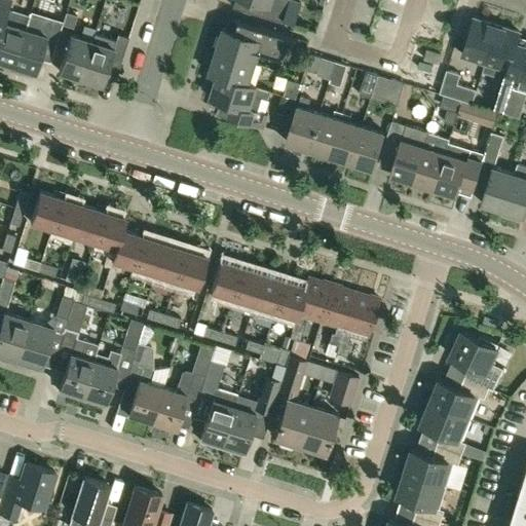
[(0,0),(0,61),(12,65),(29,15),(28,14),(9,9),(12,0),(0,0)]
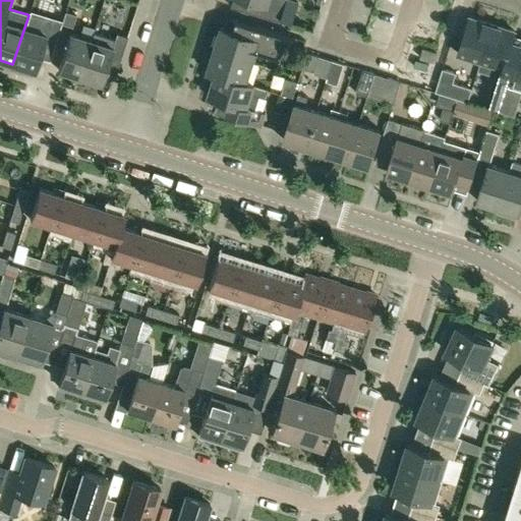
[(250,12),(280,21),(286,0),(253,0),(254,0),(250,12)]
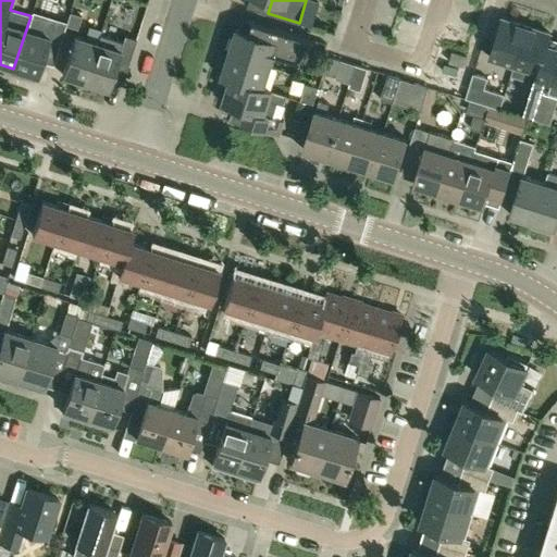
[(65,25),(76,28),(81,15),(69,11),(65,25)]
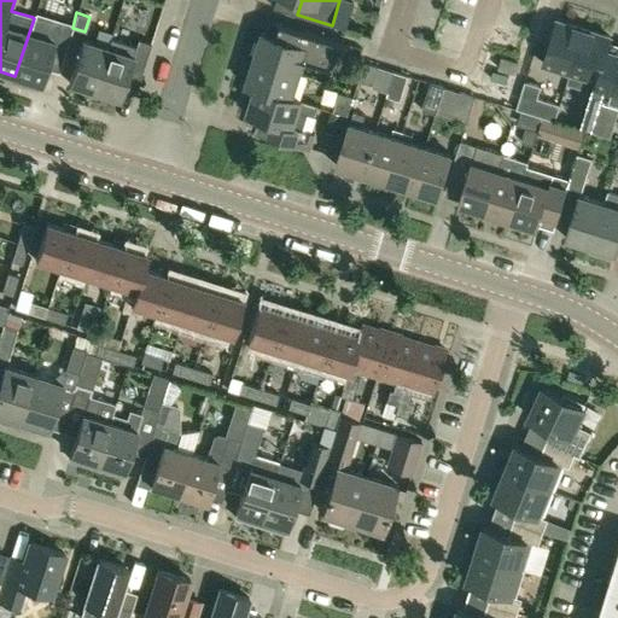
[(41,85),(59,25),(47,22),(48,18),(34,13),(33,17),(34,18),(15,76),(41,85)]
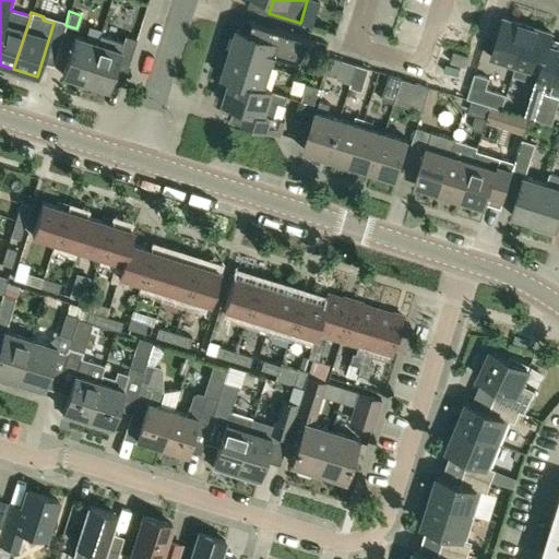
[(515,64),(527,25),(503,19),(491,57),(515,64)]
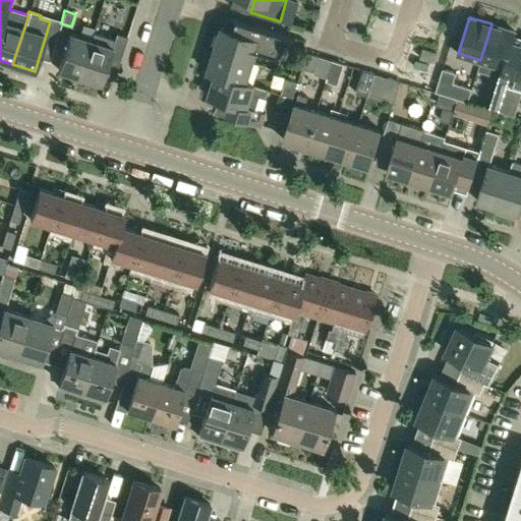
[(232,31),(221,26),(214,49),(252,61),(255,51),(258,50),(280,56),(287,35),(236,19),(232,31)]
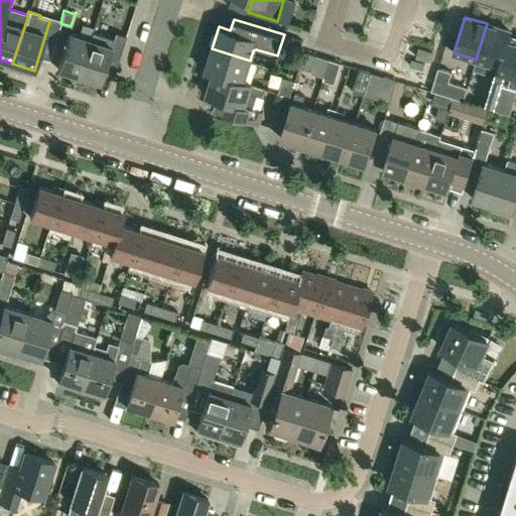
[(487,23),(476,59),(487,63),(484,73),(492,76),(483,105),(496,109),(503,86),(512,57),(513,54),(515,46),(515,44),(515,42),(507,39),(510,30),(487,23)]
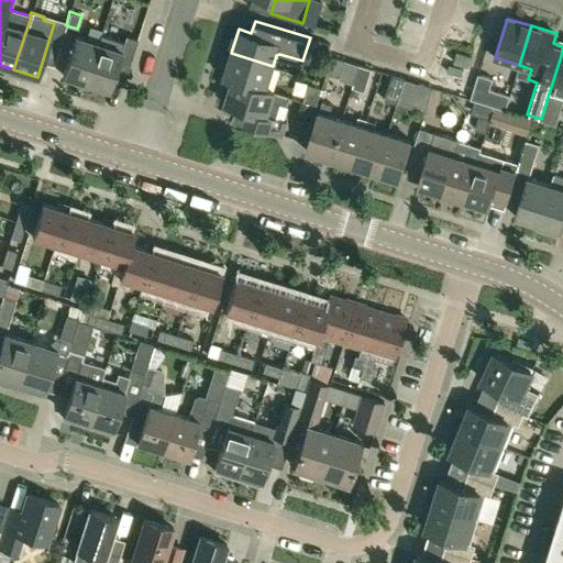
[(62,75),(86,83),(98,43),(75,35),(62,75)]
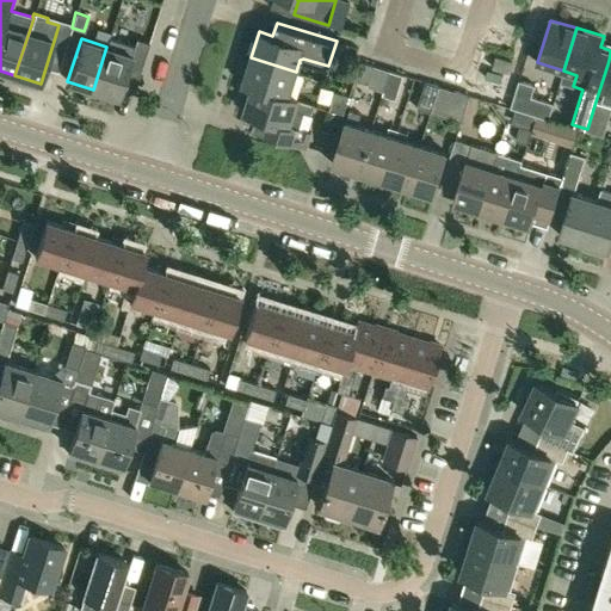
[(131,55),(106,47),(93,90),(118,98),(130,60),(142,63),(149,43),(136,38),(131,55)]
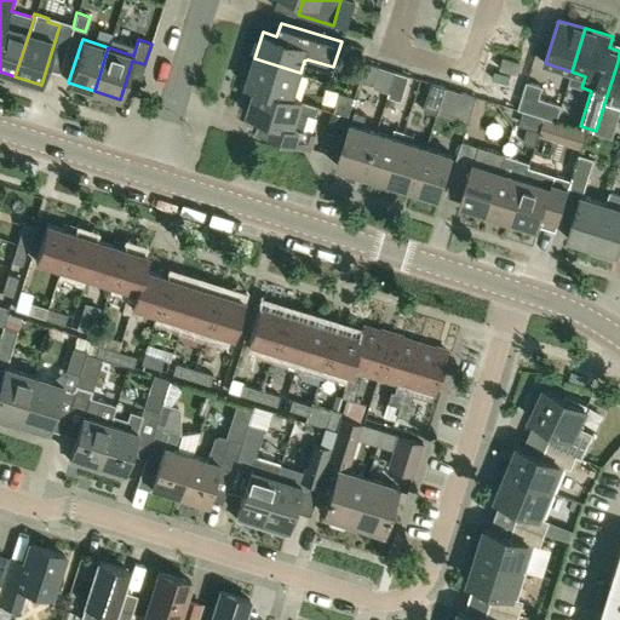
[(619,55),(619,56),(616,65),(615,69),(604,103),(619,108),(619,55)]
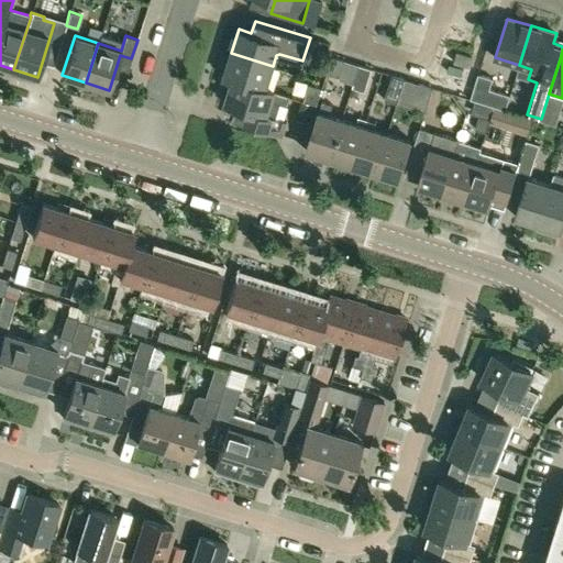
[(472,56),(456,51),(453,62),(468,66),(472,56)]
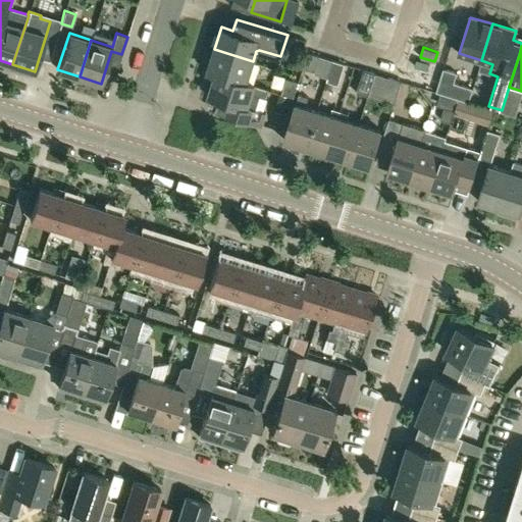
[(247,83),(247,82),(253,61),(214,49),(207,71),(209,71),(215,73),(215,72),(247,83)]
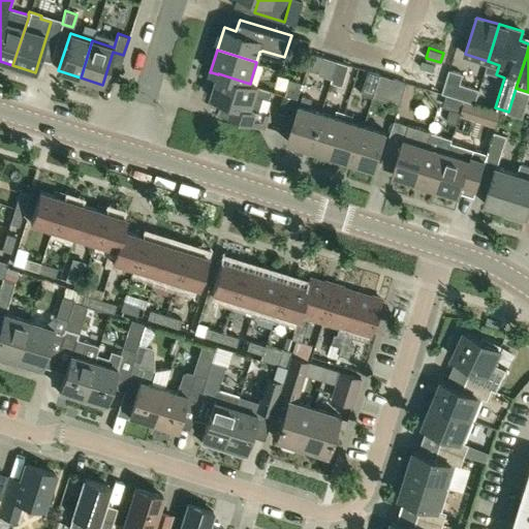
[(318,72),(323,57),(311,53),(306,68),(318,72)]
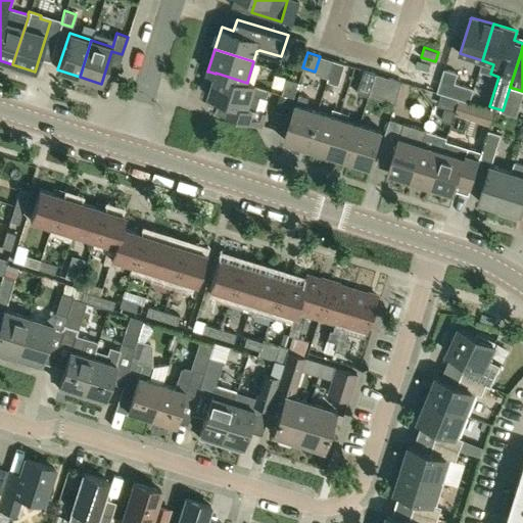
[(338,85),(345,63),(333,60),(327,82),(338,85)]
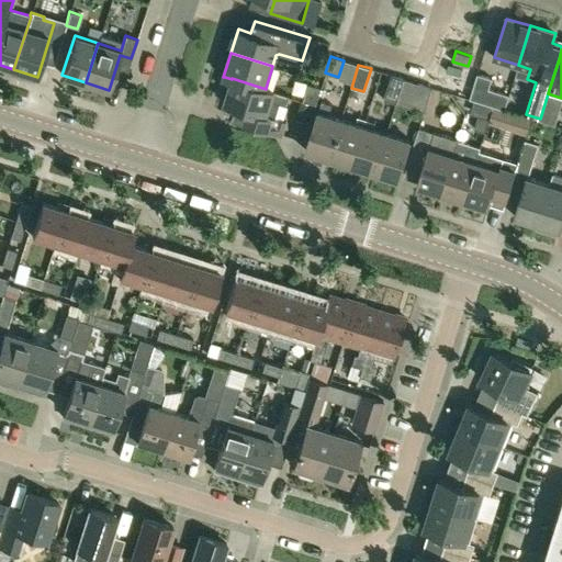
[(469,99),(504,110),(509,96),(489,89),(492,78),(476,74),(469,99)]
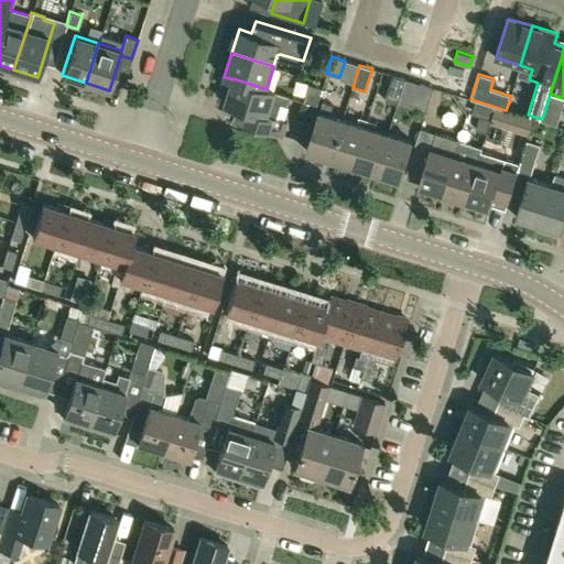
[(397,105),(405,78),(392,75),(384,100),(397,105)]
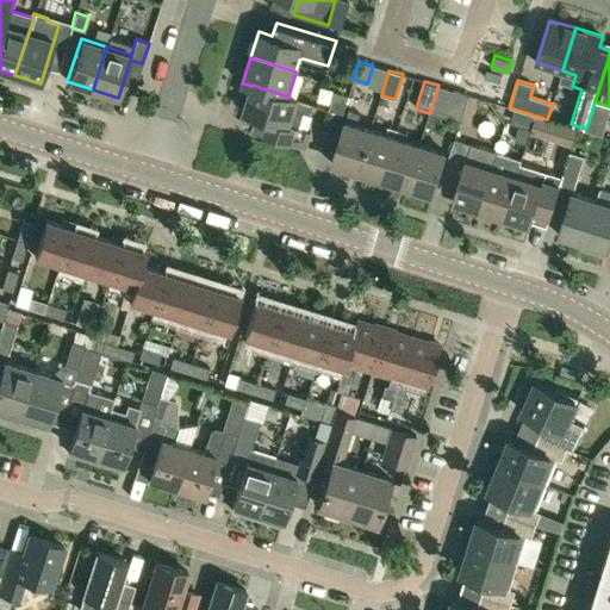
[(297,99),(288,95),(288,97),(251,85),(251,86),(244,83),(238,101),(246,104),(243,111),(256,116),(253,130),(306,145),(310,131),(288,125),(294,110),(310,114),(313,104),(297,99)]
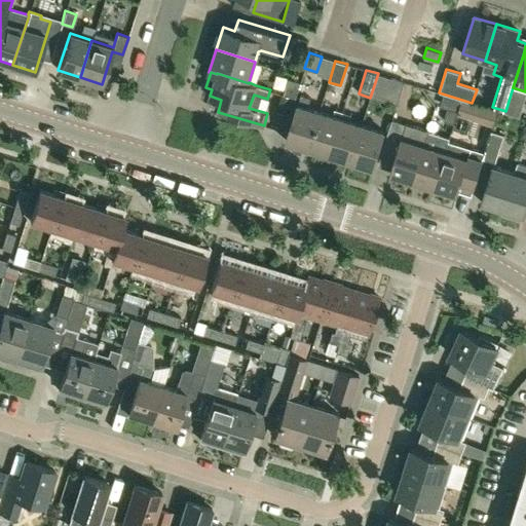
[(308,89),(326,94),(328,81),(310,77),(308,89)]
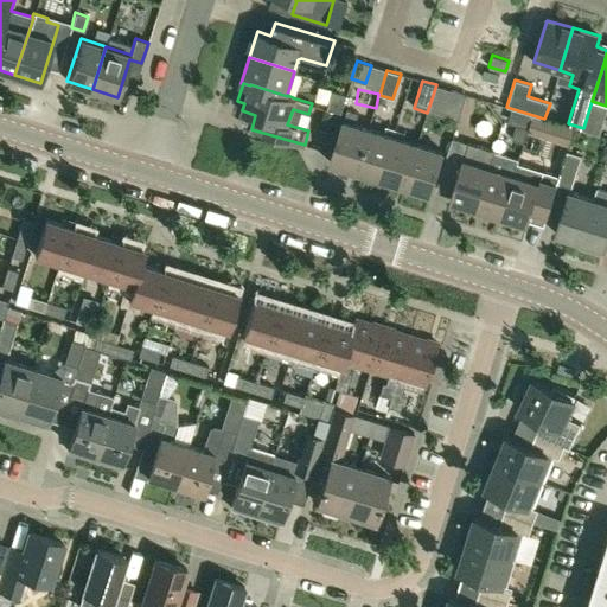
[(458,121),(466,94),(451,89),(442,116),(458,121)]
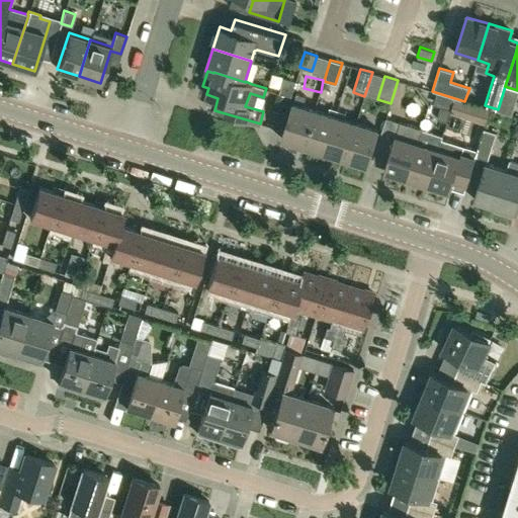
[(290,96),(295,81),(284,78),(279,93),(290,96)]
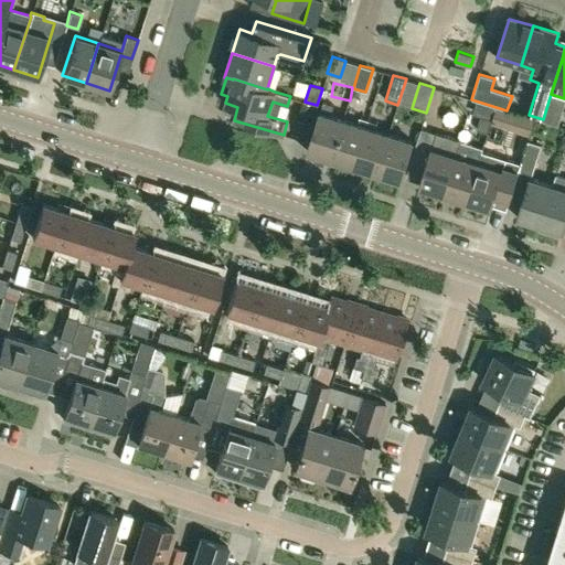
[(307,152),(331,159),(343,119),(330,116),(333,105),(323,102),(307,152)]
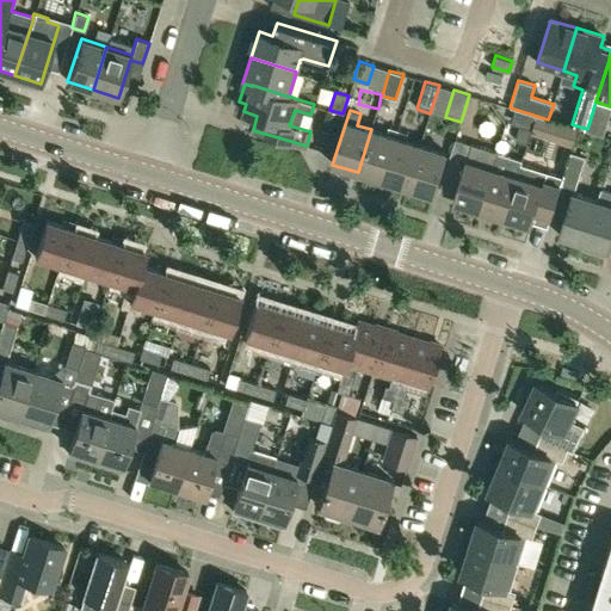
[(519,125),(516,140),(526,143),(531,129),(519,125)]
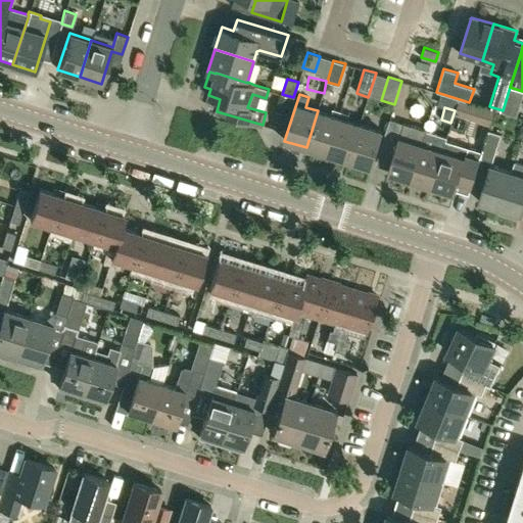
[(327,154),(341,111),(333,108),(331,114),(318,110),(306,147),(327,154)]
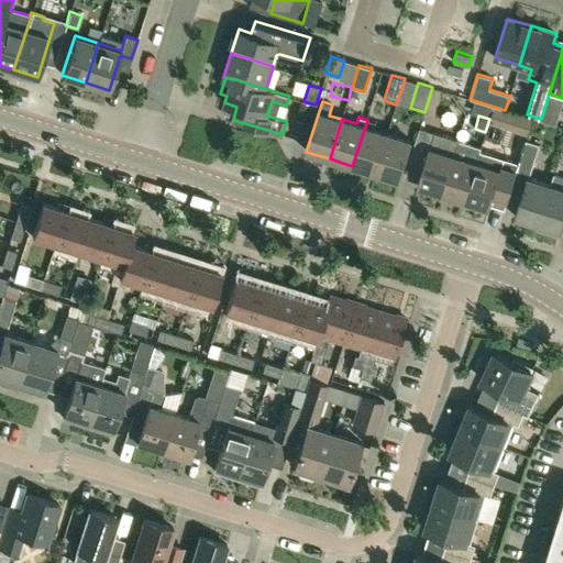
[(352,166),(375,173),(387,133),(374,129),(376,122),(367,120),(352,166)]
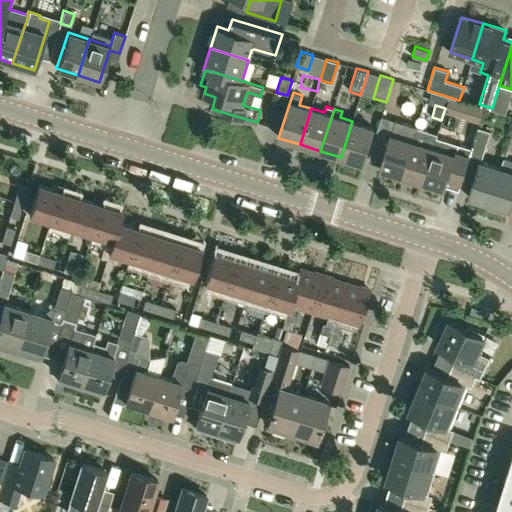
[(381,116),(380,120),(373,143),(386,147),(379,169),(401,176),(412,141),(417,127),(381,116)]
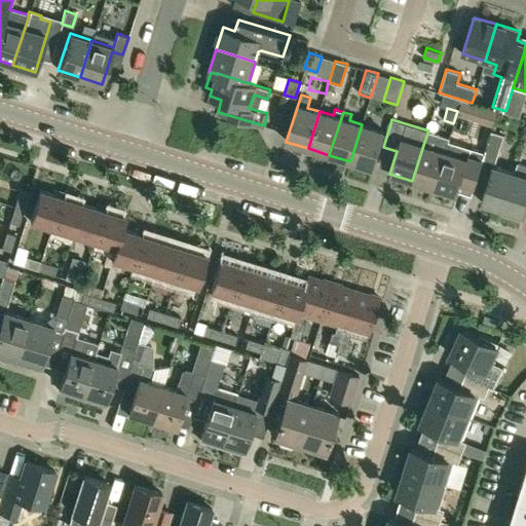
[(372,168),(383,132),(362,124),(350,161),(372,168)]
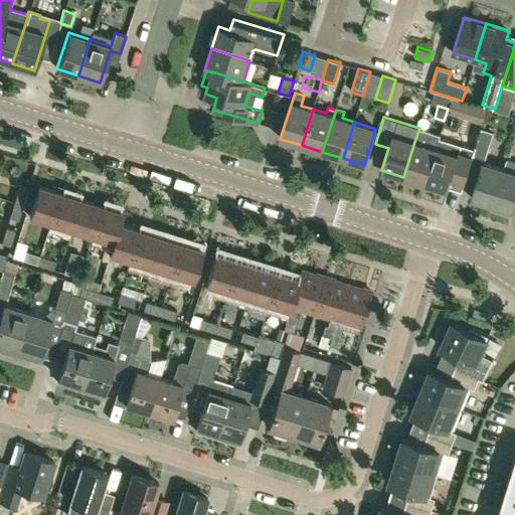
[(414,142),(403,177),(424,183),(436,148),(439,138),(441,135),(419,128),(414,142)]
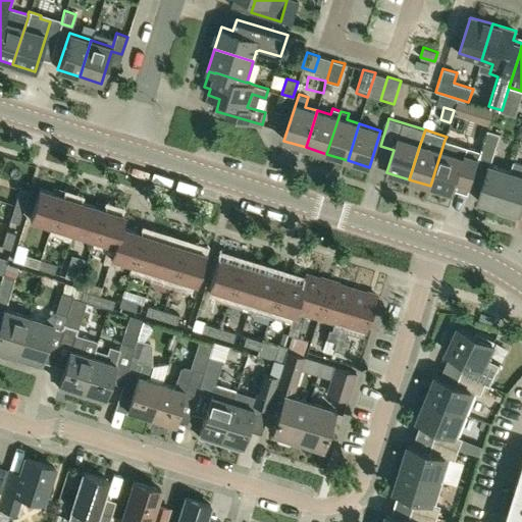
[(500,134),(487,129),(480,151),(479,157),(491,160),(500,134)]
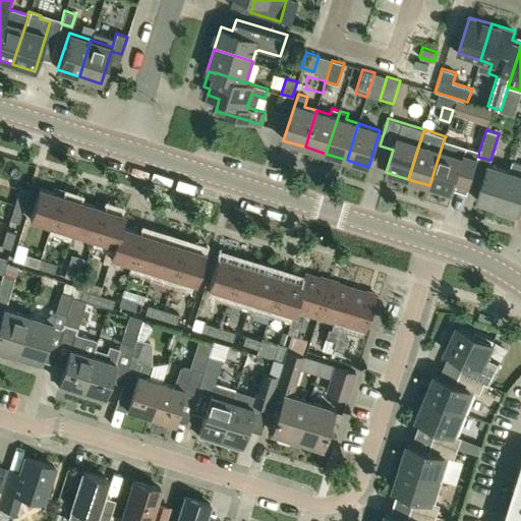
[(479,151),(444,139),(441,150),(429,185),(452,192),(459,170),(472,174),(478,157),(479,151)]
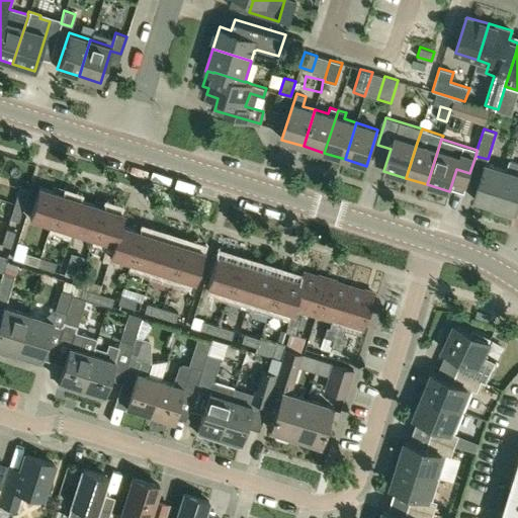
[(517,162),(509,160),(506,169),(495,205),(497,206),(495,210),(512,217),(514,211),(516,212),(517,205),(517,162)]
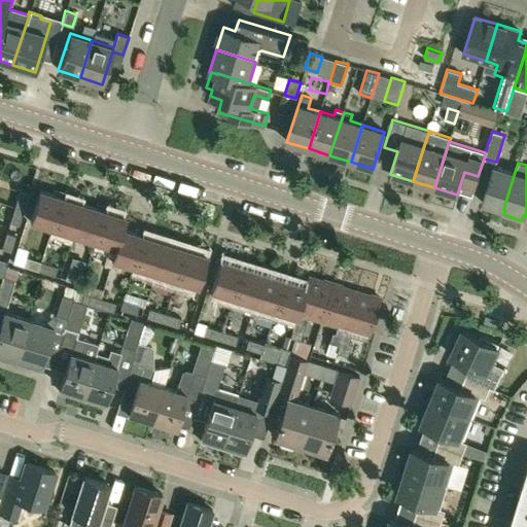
[(482,203),(503,209),(515,172),(493,166),(482,203)]
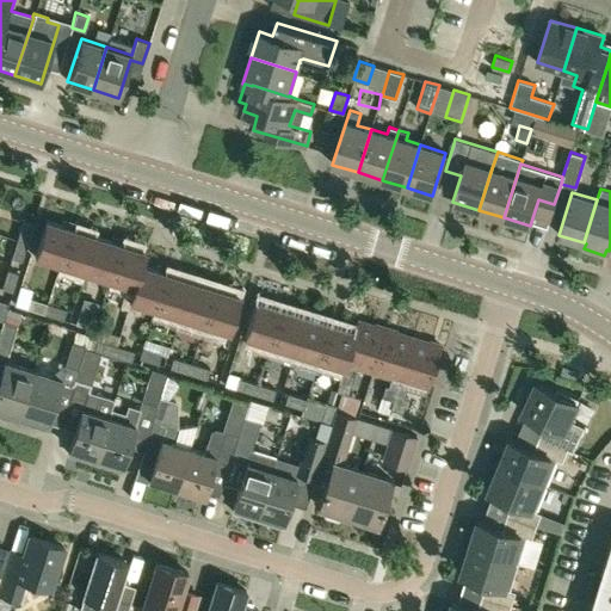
[(17,239),(28,242),(32,224),(23,221),(17,239)]
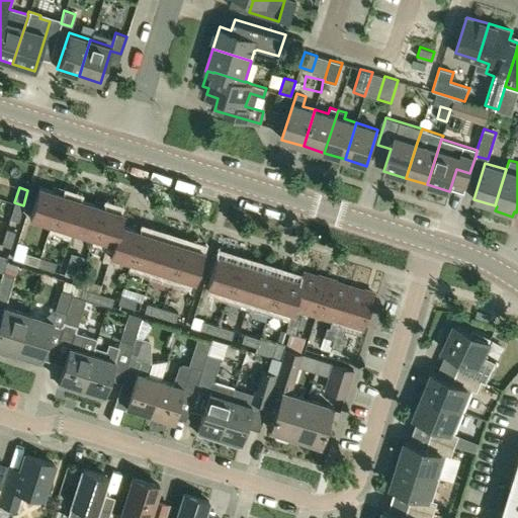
[(29,218),(51,225),(62,190),(54,188),(52,191),(38,187),(29,218)]
